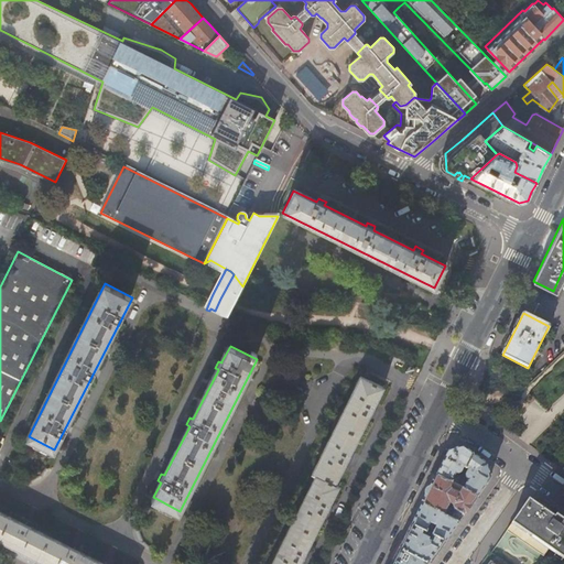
[(282,390),(292,371),(273,362),(264,381),(282,390)]
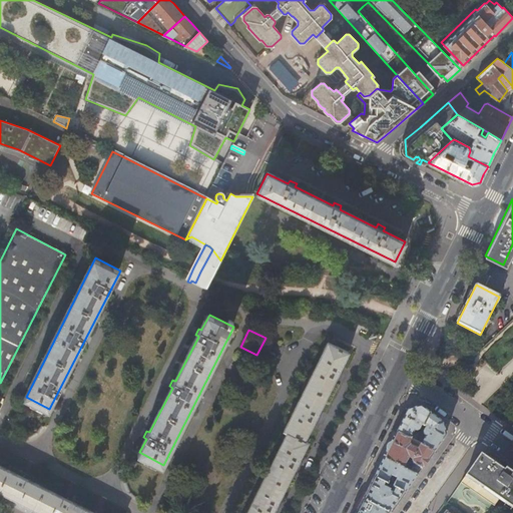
[(349,352),(329,342),(284,430),(287,432),(287,433),(246,512),(272,512),(274,510),(277,512),(278,509),(279,506),(277,504),(295,467),(298,469),(302,462),(299,461),(308,443),(305,441),(305,440),(313,423),(314,422),(317,423),(320,417),(317,415),(336,378),(339,380),(342,374),(339,372),(349,352)]
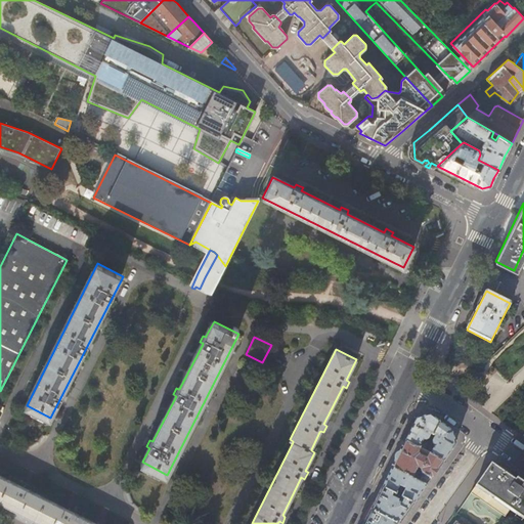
[(260,366),(254,363),(252,366),(245,363),(243,366),(239,365),(238,366),(256,376),(260,366)]
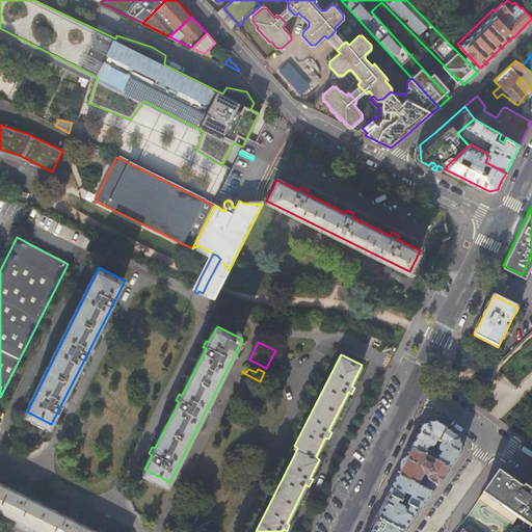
[(435,422),(423,425),(422,428),(419,433),(411,449),(425,456),(430,447),(433,447),(437,442),(440,442),(446,429),(441,425),(435,422)]
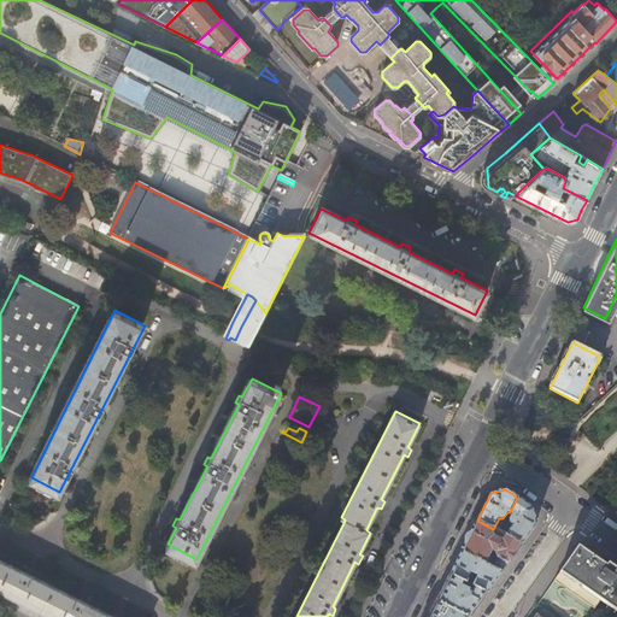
[(535,524),(533,510),(523,503),(517,498),(510,512),(512,515),(510,521),(511,524),(506,535),(522,544),(529,534),(535,524)]
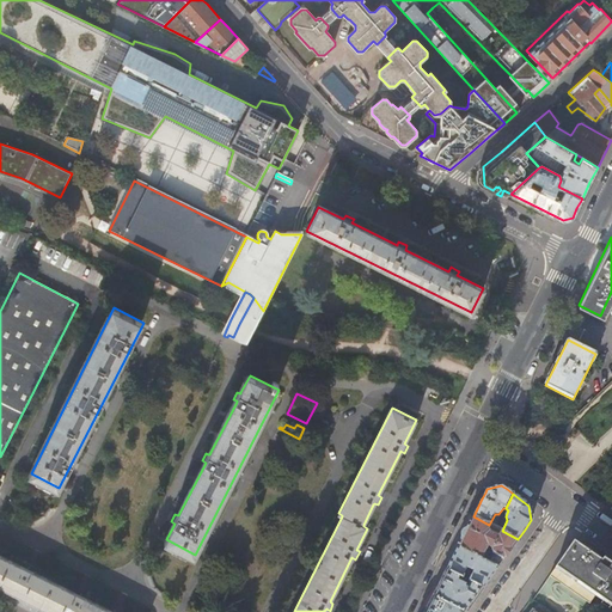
[(489,525),(473,516),(466,531),(458,548),(481,560),(487,548),(491,549),(491,554),(493,554),(494,555),(503,560),(518,539),(502,531),(489,525)]
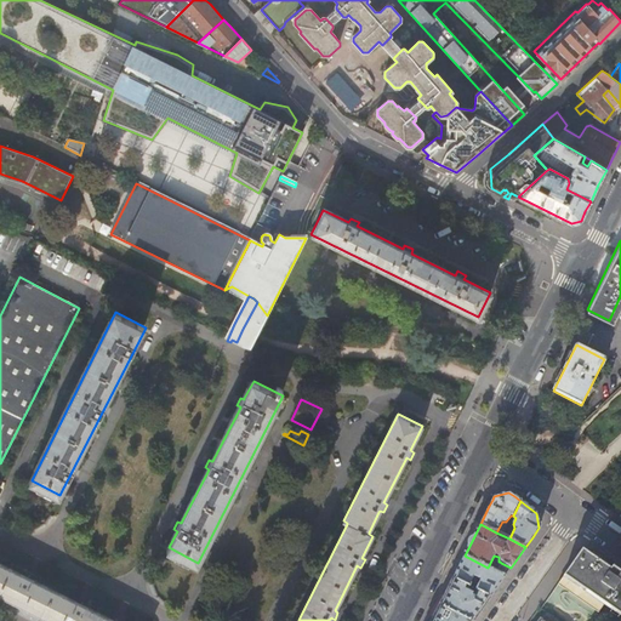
[(620,573),(611,567),(610,569),(581,550),(568,569),(558,584),(599,611),(604,604),(620,615),(620,573)]
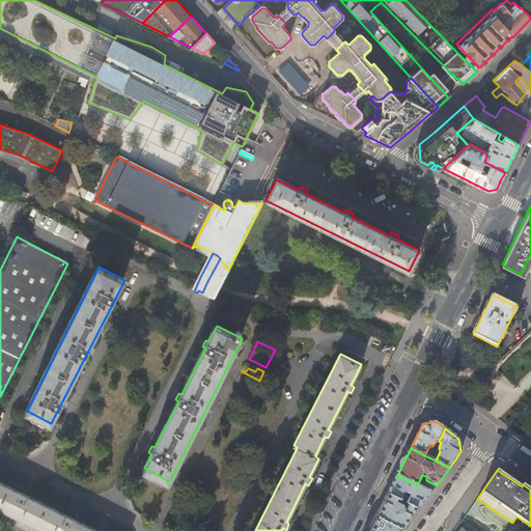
[(397,475),(393,483),(387,495),(419,510),(431,493),(417,485),(397,475)]
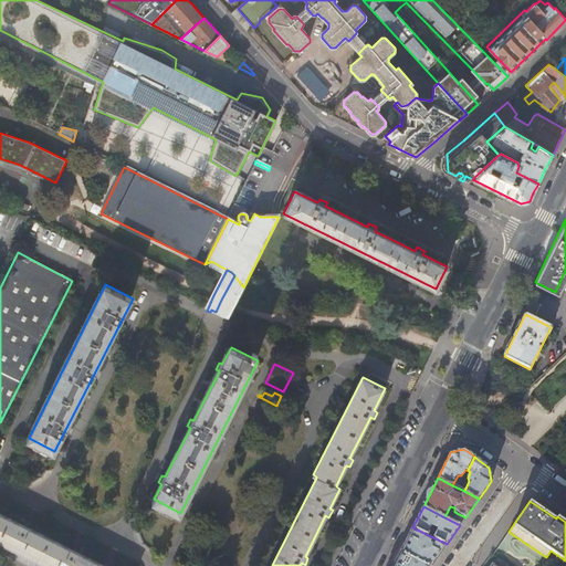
[(0,542),(18,551),(46,565),(48,565),(108,565),(111,565),(103,561),(102,564),(77,552),(79,548),(72,545),(70,548),(29,527),(30,525),(22,521),(21,524),(0,513),(0,542)]
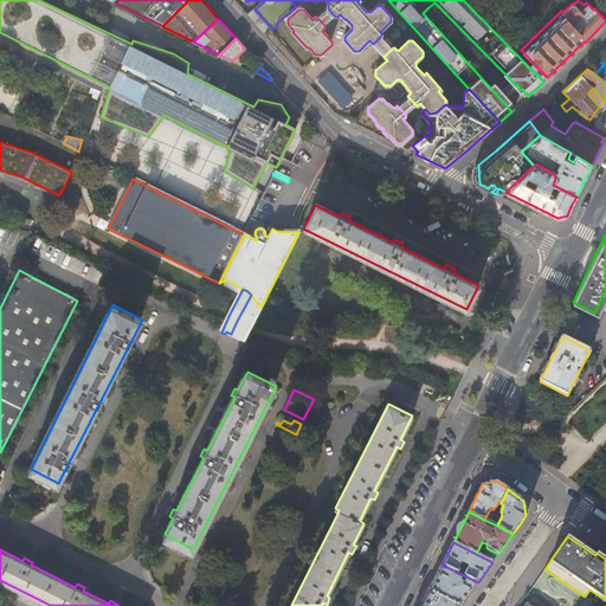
[(461,605),(468,597),(478,582),(442,565),(439,571),(436,578),(429,591),(457,605),(461,605)]
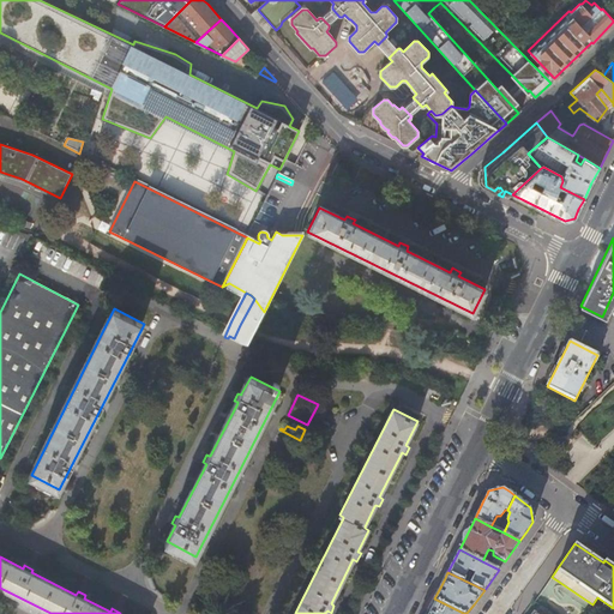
[(463,613),(434,599),(428,611),(426,613),(463,613)]
